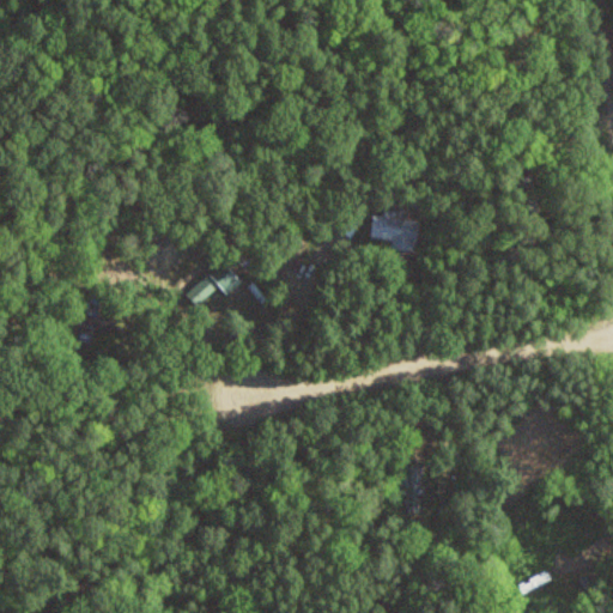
[(533,211),(540,208),(534,189),(527,192),(533,211)]
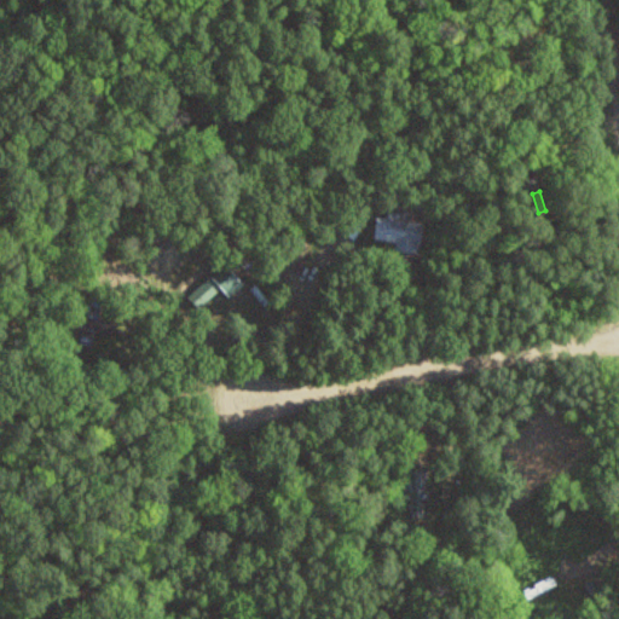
[(424,221),(400,219),(400,212),(388,210),(388,217),(377,215),(375,241),(397,242),(397,250),(421,253),(424,221)]
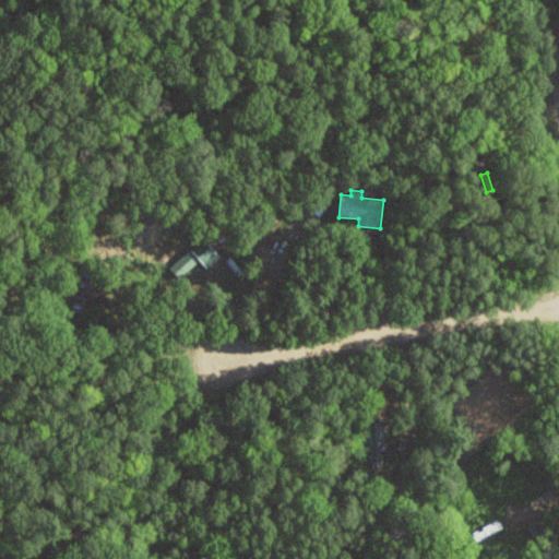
[(213,250),(202,238),(169,266),(180,278),(213,250)]
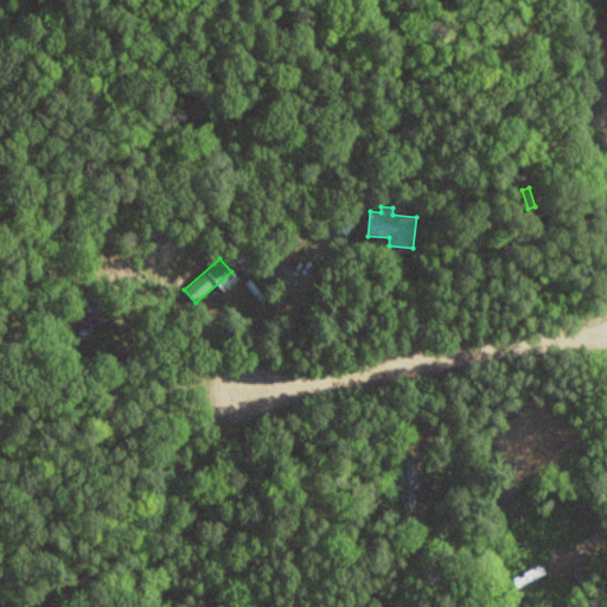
[(76,336),(90,339),(94,323),(110,327),(114,318),(97,313),(104,286),(90,282),(76,336)]
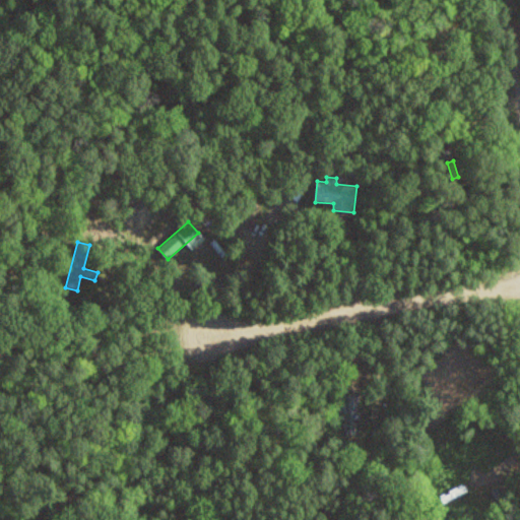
[(345,394),(345,435),(354,435),(354,394),(345,394)]
